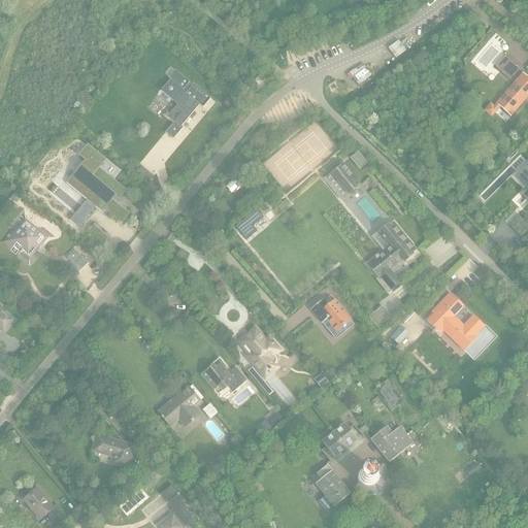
[(495,67),(508,78),(518,68),(502,56),(494,65),(496,67),(495,67)]
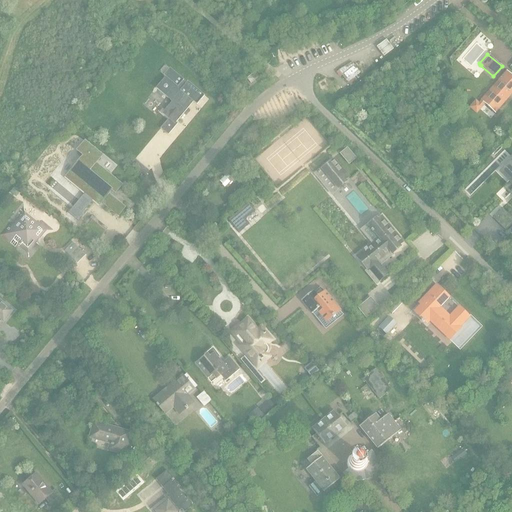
[(341,75),(349,84),(356,79),(354,78),(361,73),(352,62),(338,70),(342,75),(341,75)]
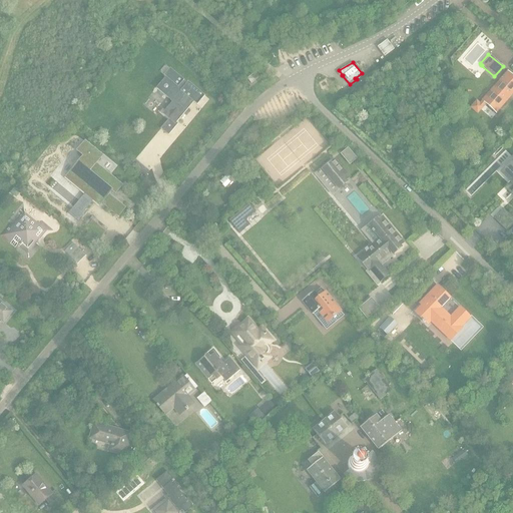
[(183,80),(169,68),(163,75),(174,85),(166,95),(174,101),(164,113),(169,118),(160,129),(167,135),(177,124),(174,121),(191,101),(196,105),(204,96),(187,81),(184,85),(181,83),(183,80)]
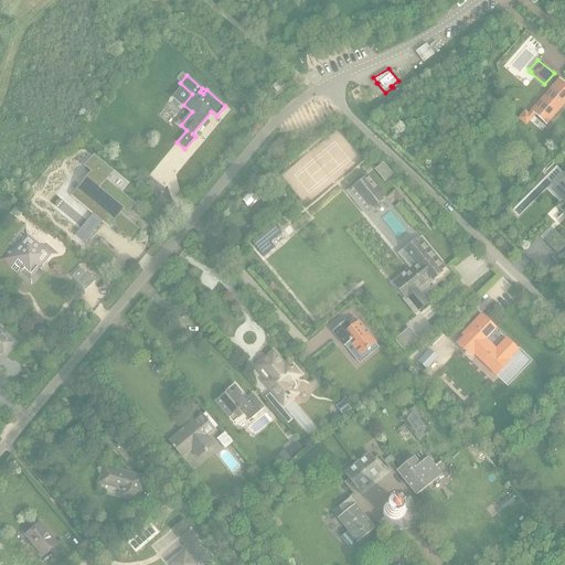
[(530,110),(545,125),(564,102),(564,83),(558,78),(530,110)]
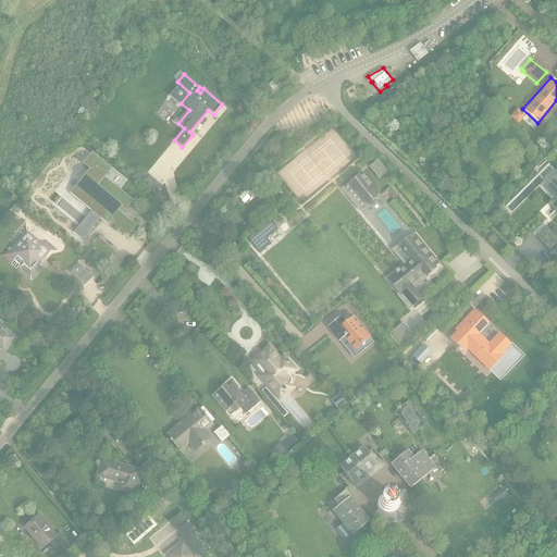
[(281,86),(276,81),(268,87),(272,93),(281,86)]
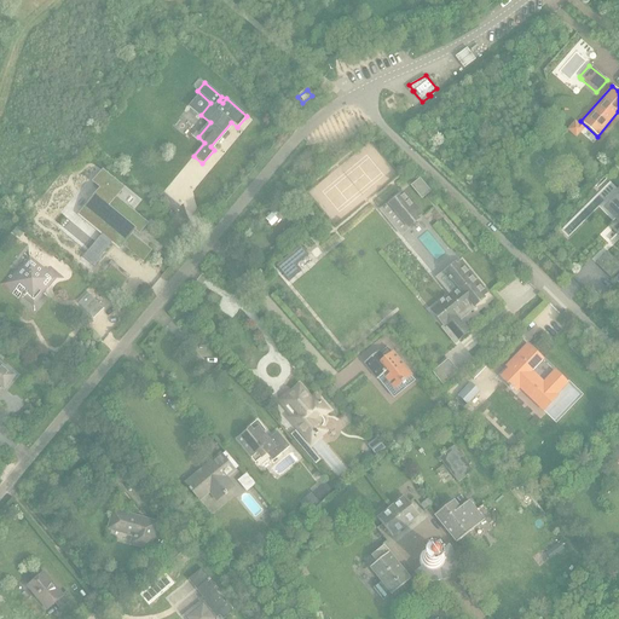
[(136,231),(139,233),(149,224),(116,197),(125,187),(103,169),(92,183),(99,189),(77,215),(120,249),(123,244),(143,261),(152,252),(132,235),(136,231)]
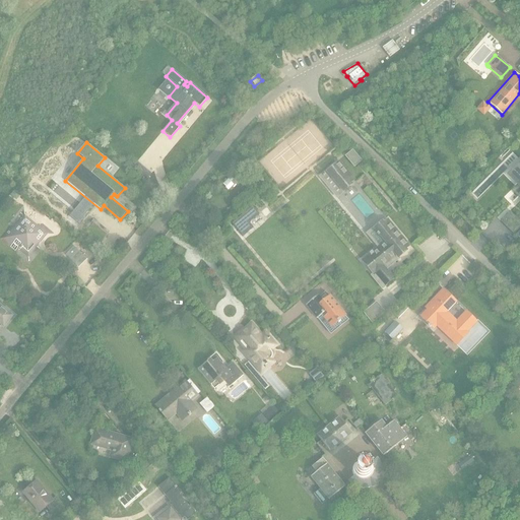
[(344,156),(353,168),(362,160),(352,149),(344,156)]
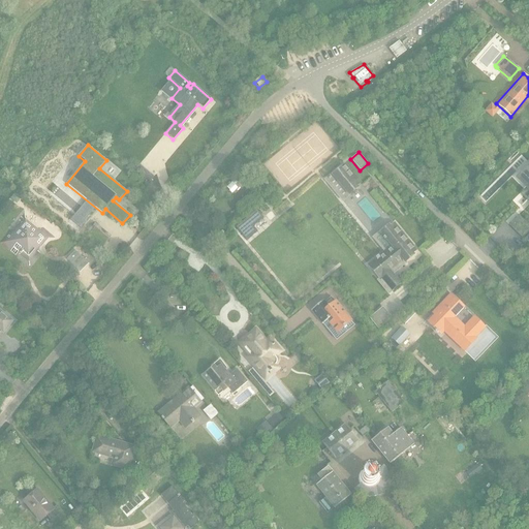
[(324,181),(341,200),(358,188),(356,186),(360,183),(344,164),(324,181)]
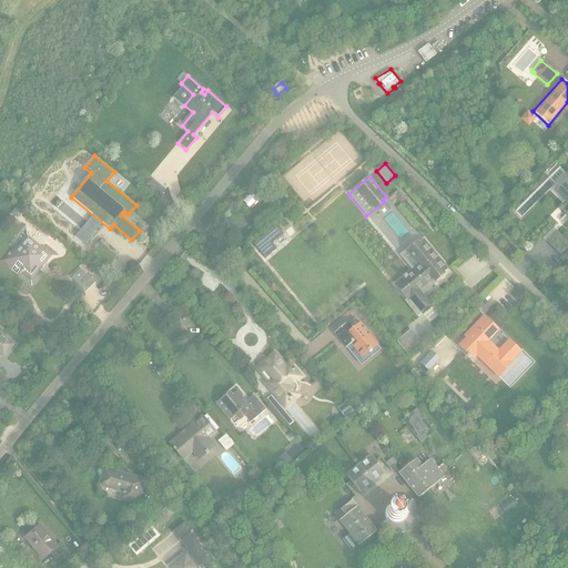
[(567,181),(556,194),(567,205),(567,204),(567,181)]
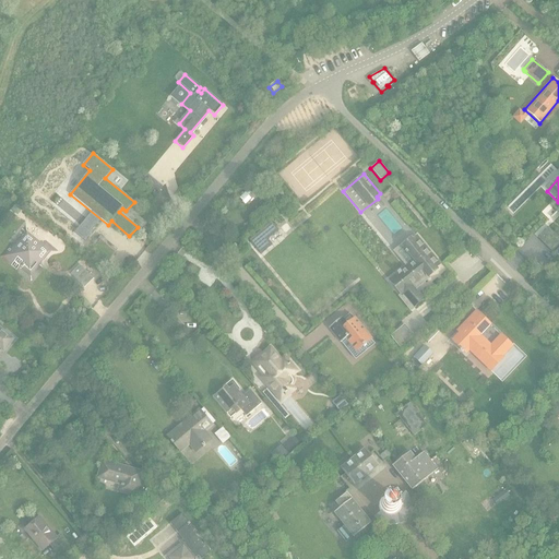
[(241,181),(230,189),(236,195),(247,189),(241,181)]
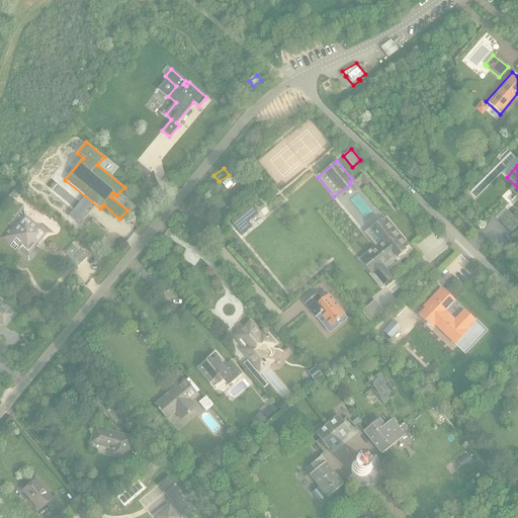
[(251,205),(231,223),(241,235),(251,227),(247,222),(257,213),(251,205)]
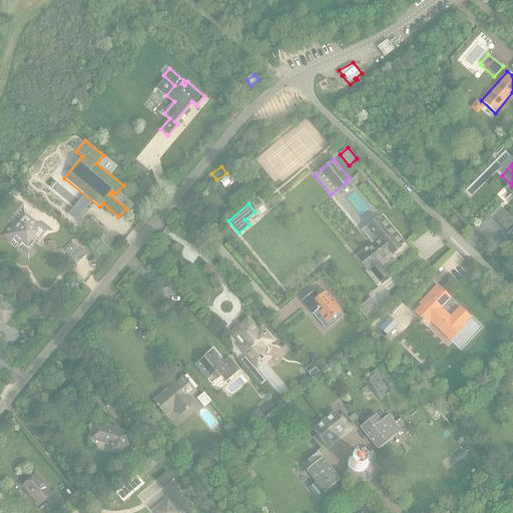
[(493,218),(506,231),(512,223),(512,218),(503,208),(493,218)]
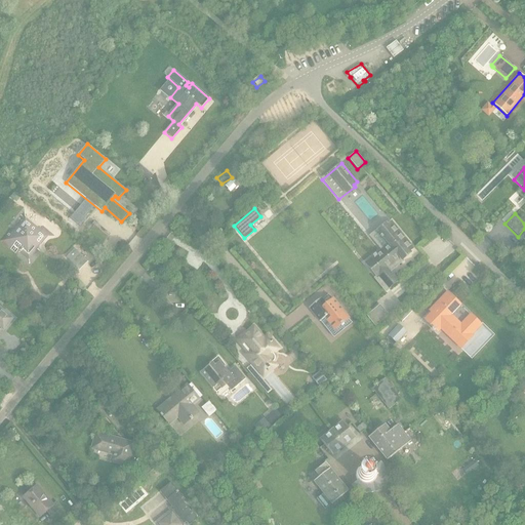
[(42,227),(38,232),(25,220),(14,233),(9,229),(0,239),(0,242),(15,255),(19,251),(28,257),(35,248),(33,247),(36,243),(39,245),(46,237),(53,236),(42,227)]
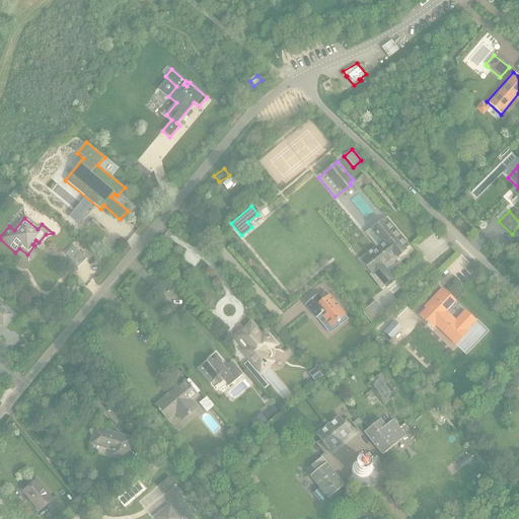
[(404,248),(408,245),(386,219),(382,222),(381,221),(365,234),(376,247),(371,251),(370,251),(368,253),(361,260),(371,273),(369,275),(381,289),(386,285),(385,284),(392,278),(385,270),(399,257),(397,256),(405,250),(404,248)]
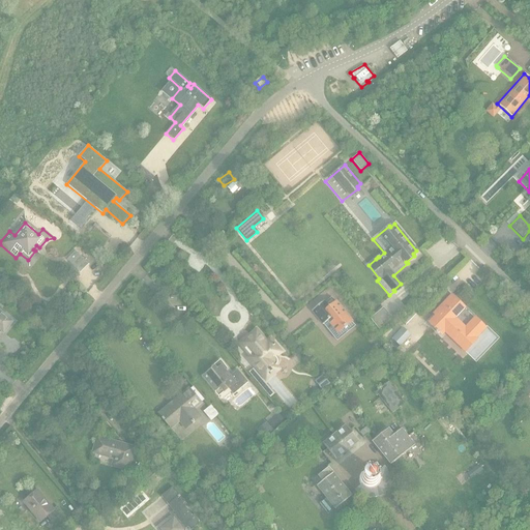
[(87,237),(101,248),(110,239),(95,228),(87,237)]
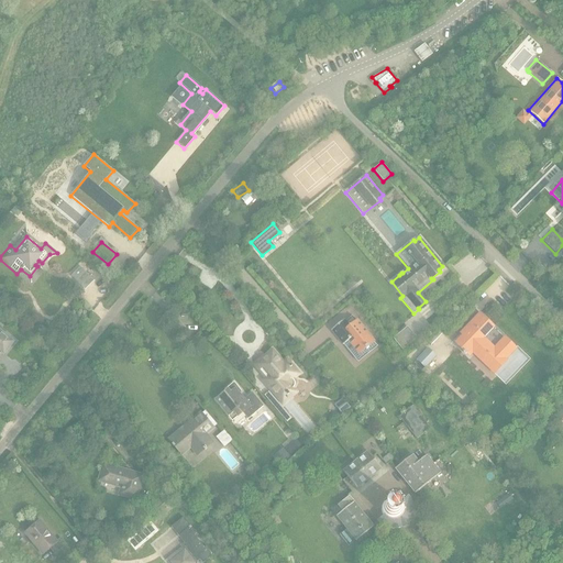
[(79,266),(70,276),(85,289),(94,280),(79,266)]
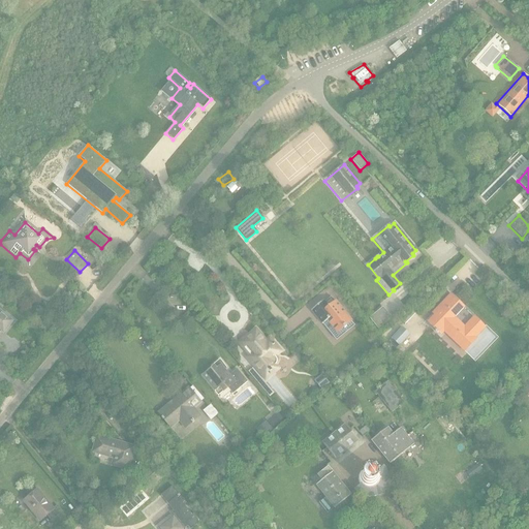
[(351,321),(335,301),(334,302),(331,298),(324,302),(323,301),(311,310),(321,324),(327,320),(337,333),(343,328),(344,329),(346,328),(345,327),(351,321)]
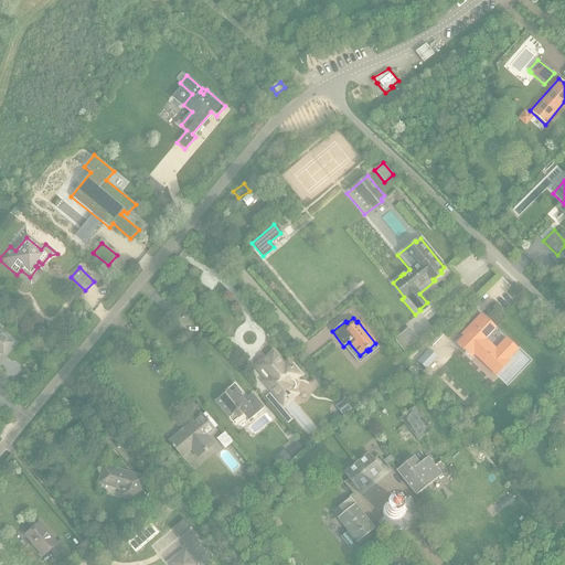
[(507,362),(516,351),(505,340),(494,351),(484,340),(494,329),(484,320),(471,334),(469,332),(456,345),(465,353),(469,349),(484,362),(486,361),(489,365),(488,366),(492,371),(493,370),(498,373),(508,363),(507,362)]
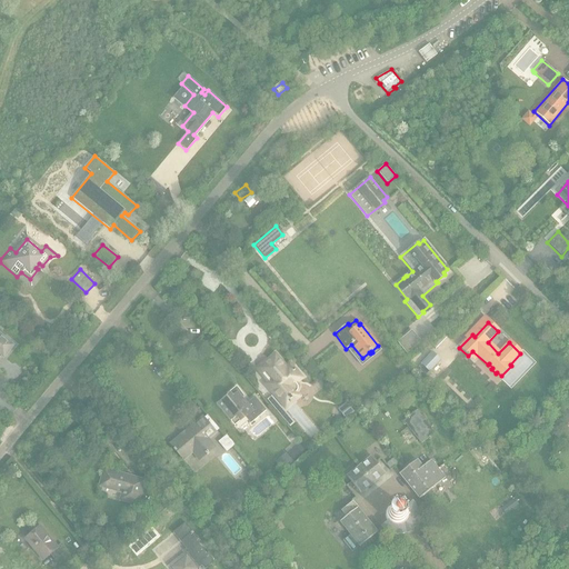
[(397,342),(407,353),(421,341),(411,330),(397,342)]
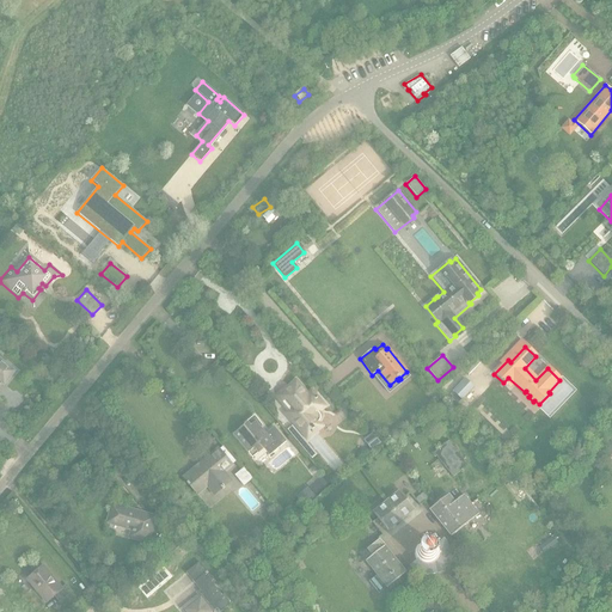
[(2,368),(5,366),(0,361),(0,381),(2,384),(10,375),(2,368)]
